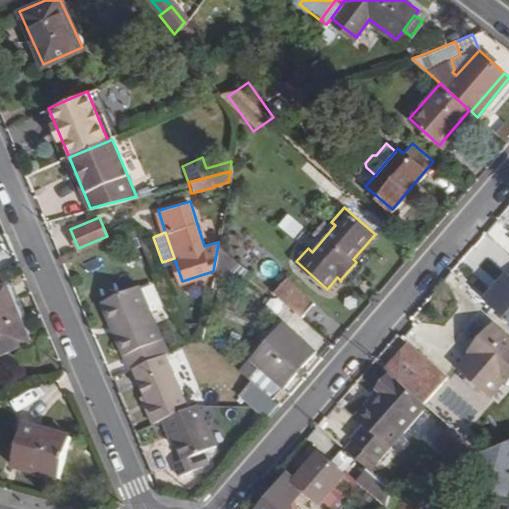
[(218,244),(214,265),(224,273),(225,272),(233,279),(242,267),(235,261),(235,260),(218,244)]
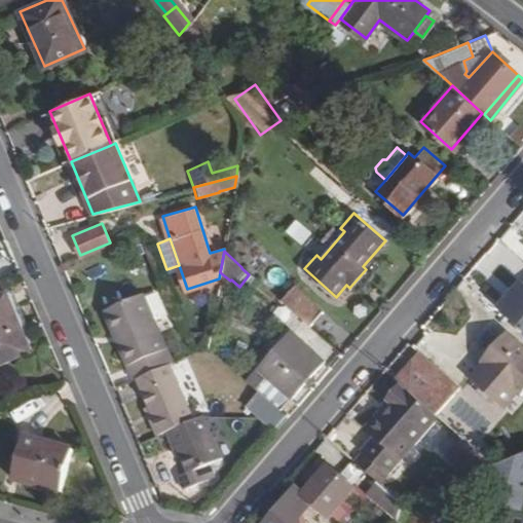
[(495,308),(522,331),(522,281),(519,285),(517,284),(495,308)]
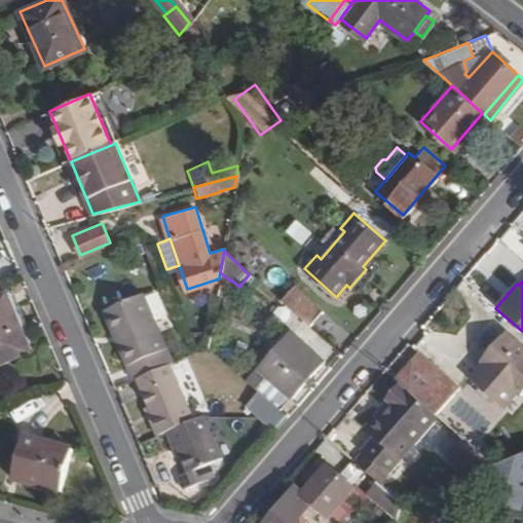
[(281,301),(308,325),(323,308),(295,284),(281,301)]
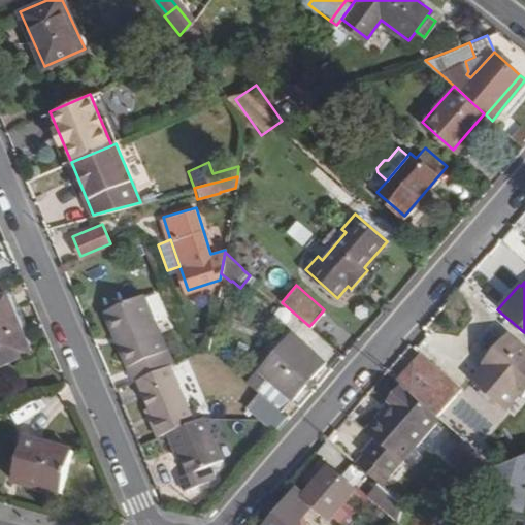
[(0,365),(30,352),(6,292),(0,294),(0,365)]
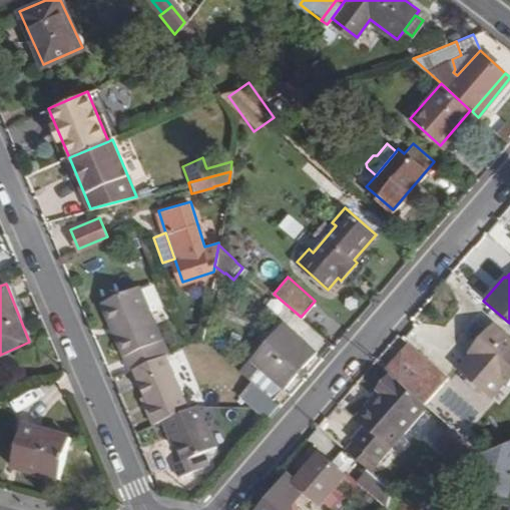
[(138,285),(98,302),(127,370),(132,368),(165,354),(167,353),(138,285)]
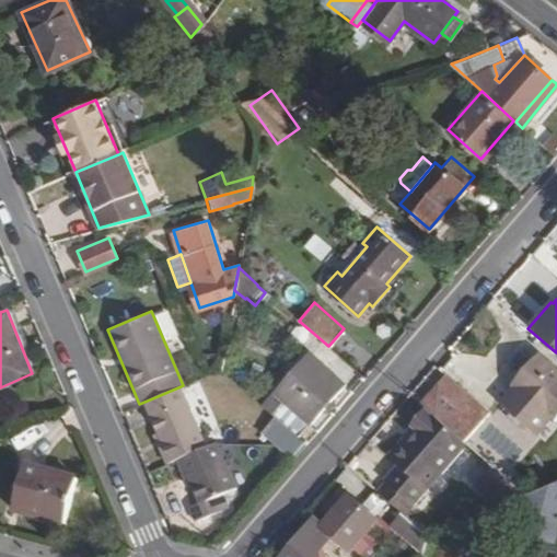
[(263,406),(297,436),(343,382),(310,352),(263,406)]
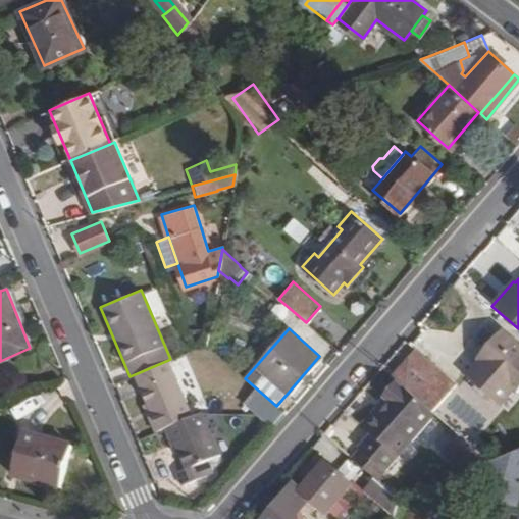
[(518,344),(501,328),(483,347),(488,351),(480,361),(479,360),(466,375),(499,404),(512,388),(515,391),(518,385),(518,344)]
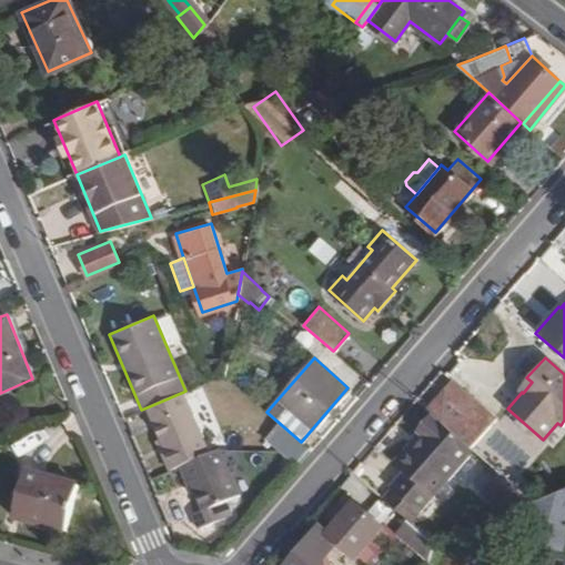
[(526,377),(517,389),(522,392),(523,393),(532,382),(526,377)]
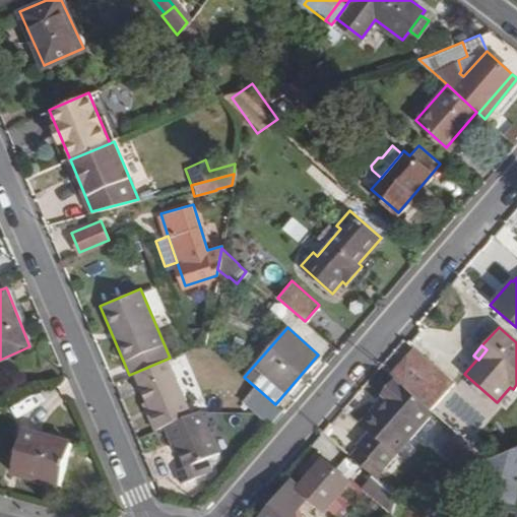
[(391,375),(400,383),(429,407),(450,381),(414,349),(391,375)]
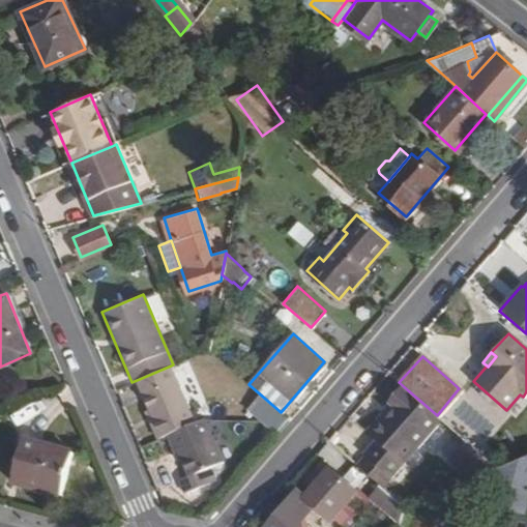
[(149,420),(156,437),(167,433),(195,421),(171,366),(137,380),(153,418),(149,420)]
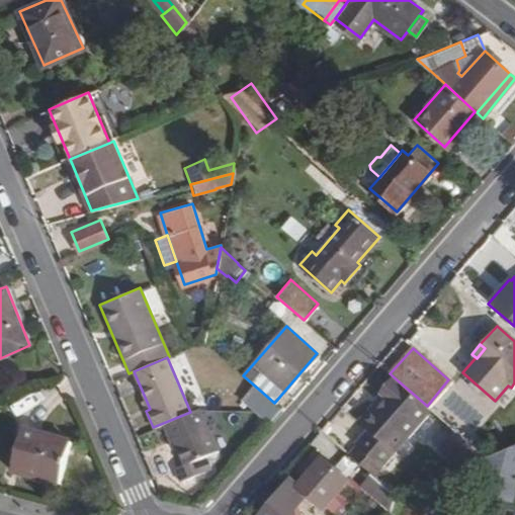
[(392,448),(428,407),(427,406),(399,381),(362,423),(366,427),(354,440),(383,466),(396,452),(392,448)]
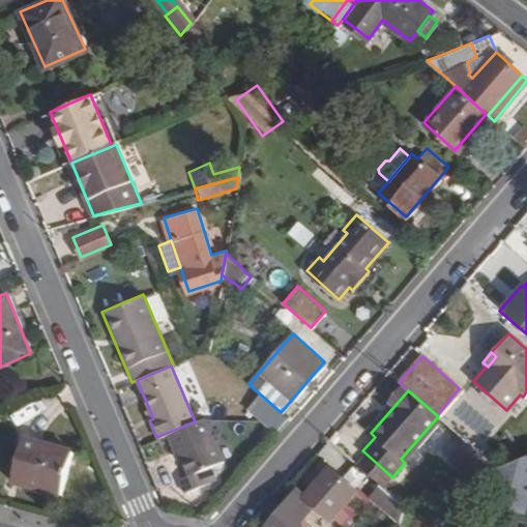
[(223,460),(205,418),(195,421),(167,433),(175,452),(179,450),(188,473),(177,478),(182,493),(214,479),(208,466),(223,460)]
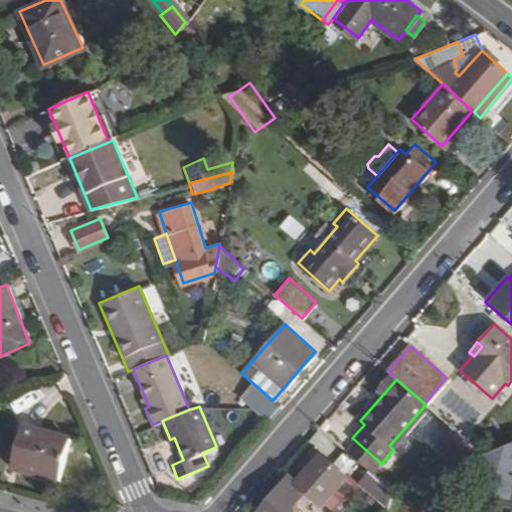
[(248,409),(244,414),(256,423),(261,418),(248,409)]
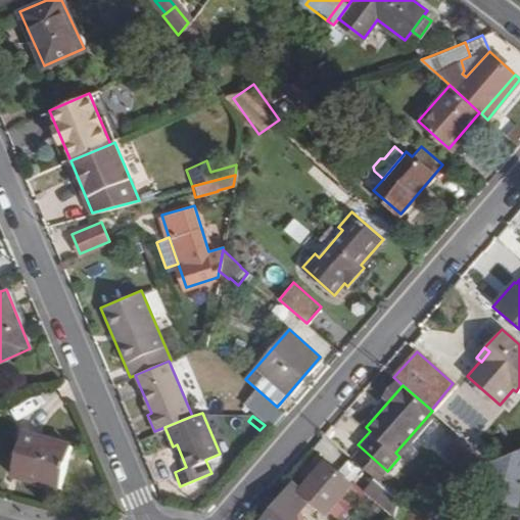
[(22,431),(11,474),(59,486),(72,444),(22,431)]
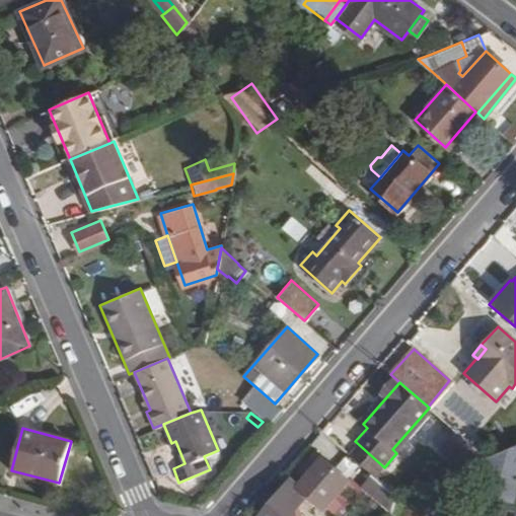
[(446,459),(458,469),(487,458),(464,438),(446,459)]
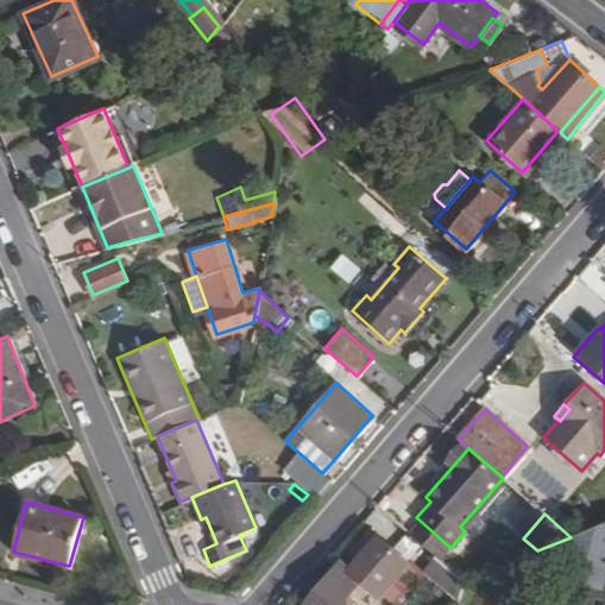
[(435,556),(440,560),(451,548),(416,517),(404,529),(435,556)]
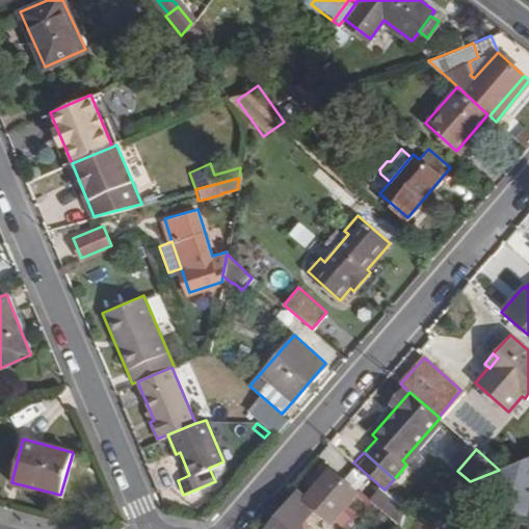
[(499,470),(488,505),(527,514),(528,508),(528,457),(499,470)]
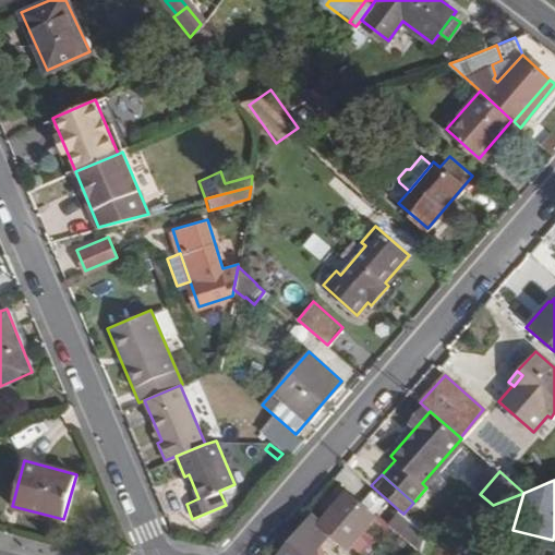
[(302,530),(279,554),(314,554),(313,553),(333,530),(341,538),(362,514),(371,521),(376,515),(349,492),(323,523),(317,518),(304,532),(302,530)]
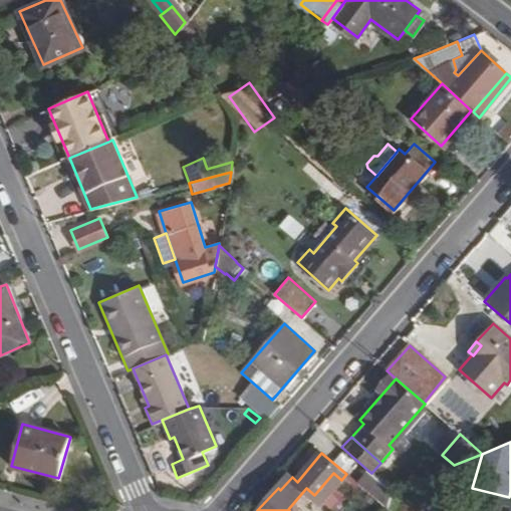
[(357,481),(388,506),(392,491),(391,489),(371,473),(367,470),(357,481)]
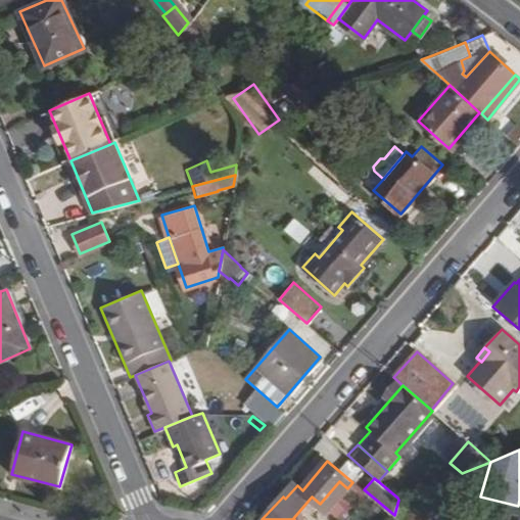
[(339,481),(320,504),(328,511),(347,488),(339,481)]
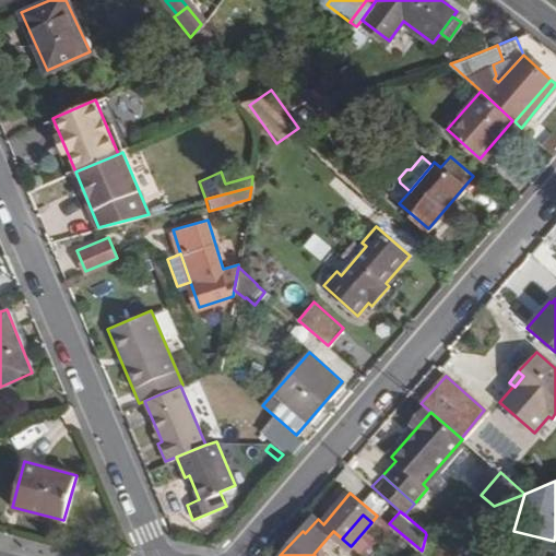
[(333,531),(314,554),(315,555),(319,555),(338,535),(333,531)]
